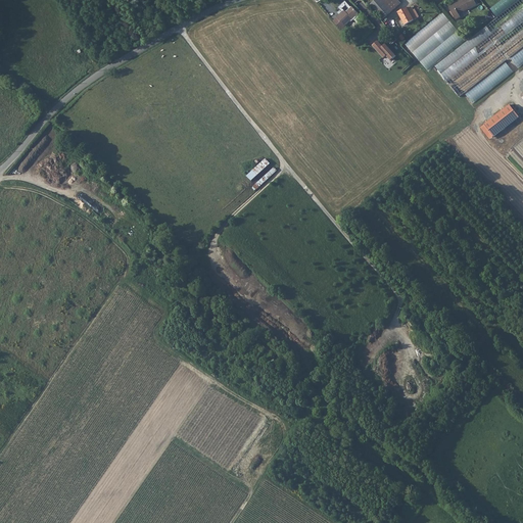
[(337,17),(333,20),(342,31),(346,28),(345,26),(350,20),(351,21),(359,15),(359,14),(359,13),(352,6),(351,6),(345,0),(338,7),(343,11),(337,17)]
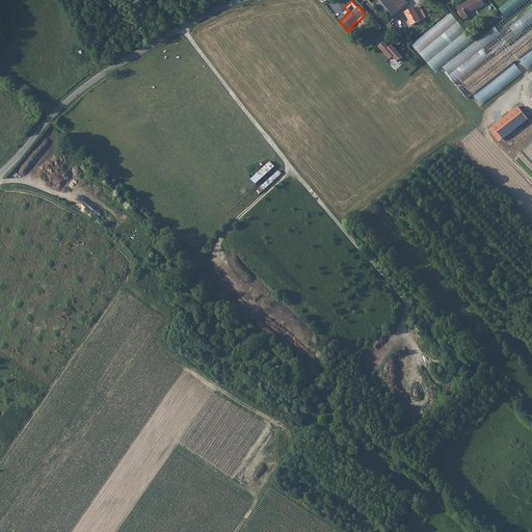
[(383,0),(378,5),(391,19),(408,4),(405,0),(383,0)]
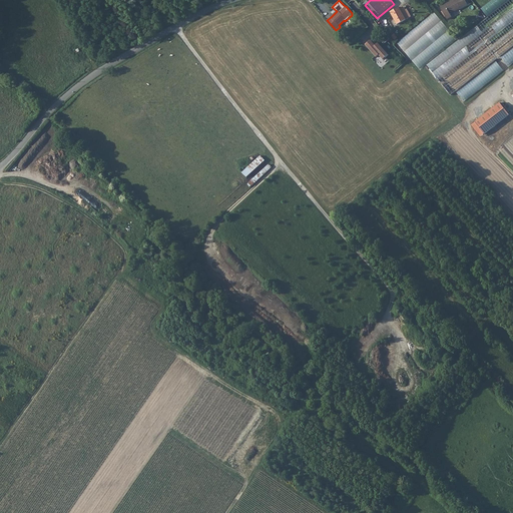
[(464,7),(458,0),(455,0),(448,5),(443,8),(449,18),(453,16),(452,14),(464,7)]
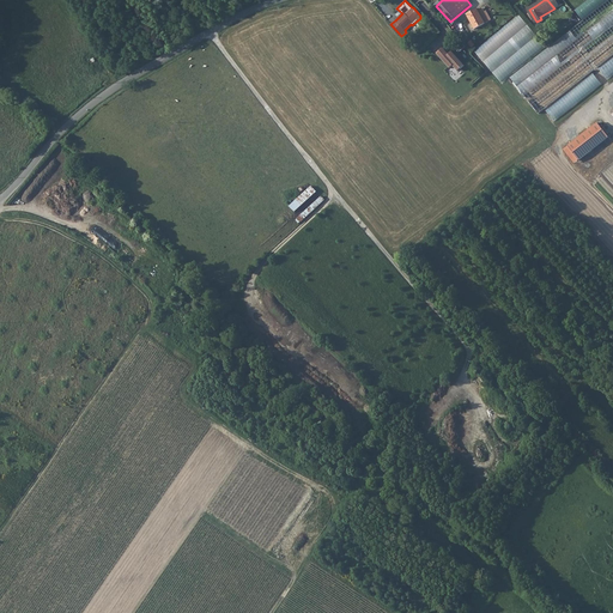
[(582,22),(572,30),(602,65),(612,55),(612,0),(588,0),(575,12),(582,22)]
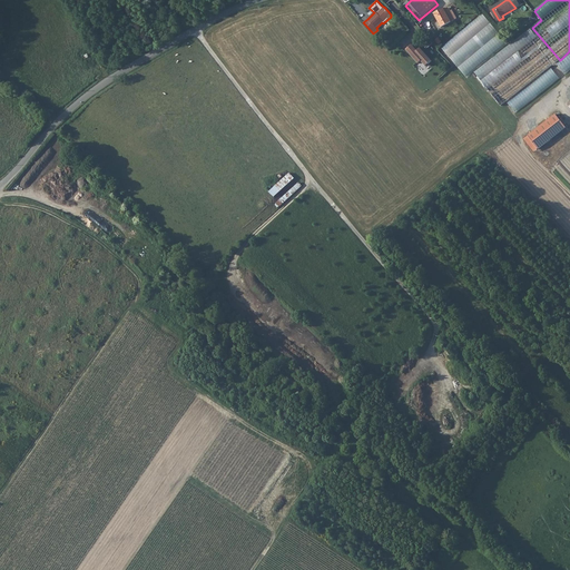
[(443,9),(435,15),(443,27),(451,22),(443,9)]
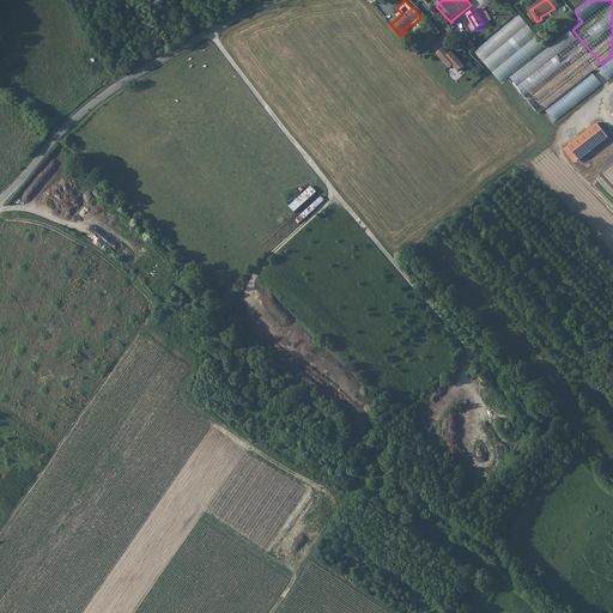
[(475,50),(502,83),(546,47),(520,14),(475,50)]
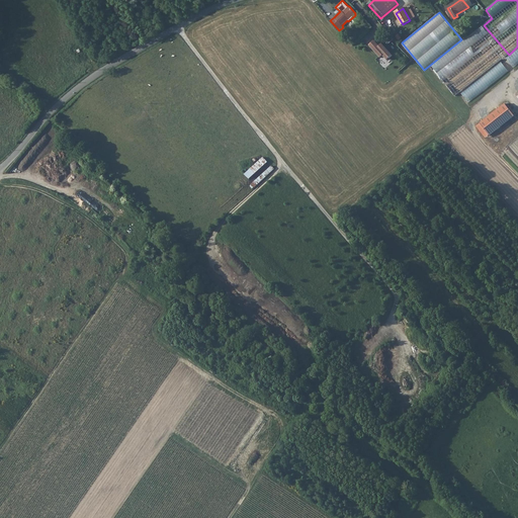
[(484,25),(431,67),(453,98),(509,55),(484,25)]
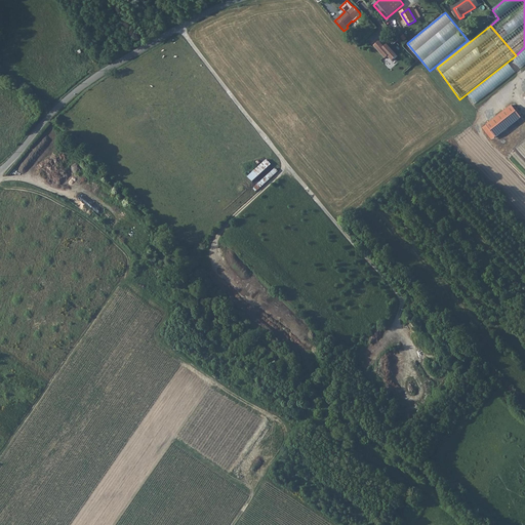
[(395,35),(390,40),(392,43),(398,38),(395,35)]
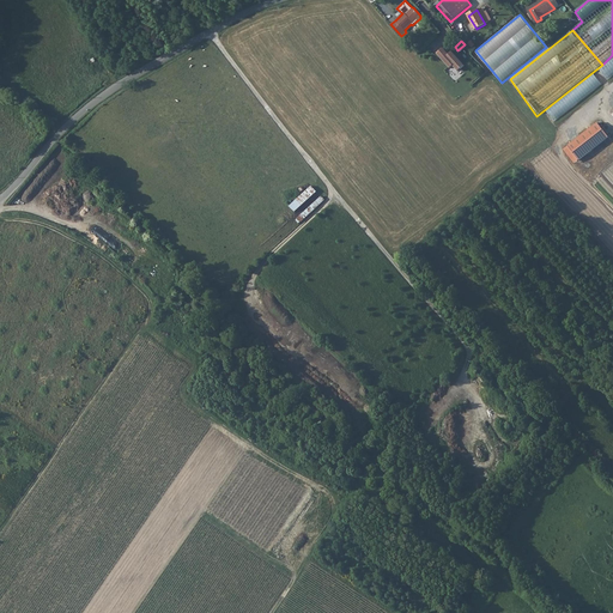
[(438,53),(443,60),(450,54),(444,48),(438,53)]
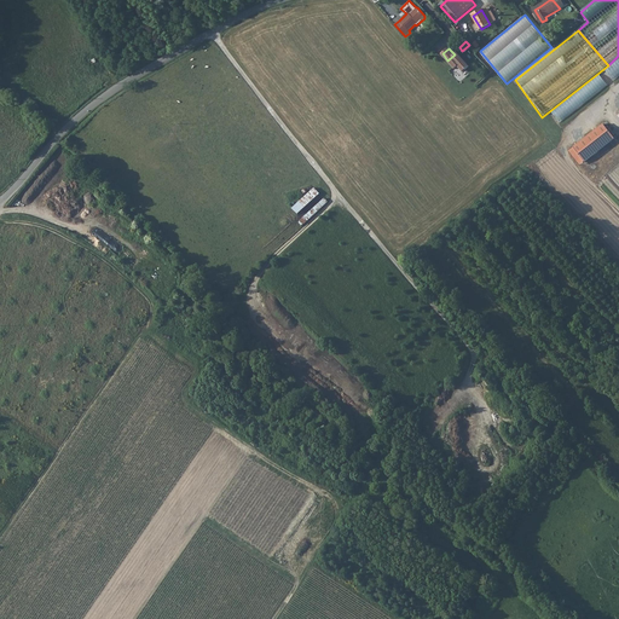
[(457,52),(447,61),(455,69),(458,65),(463,71),(469,67),(457,52)]
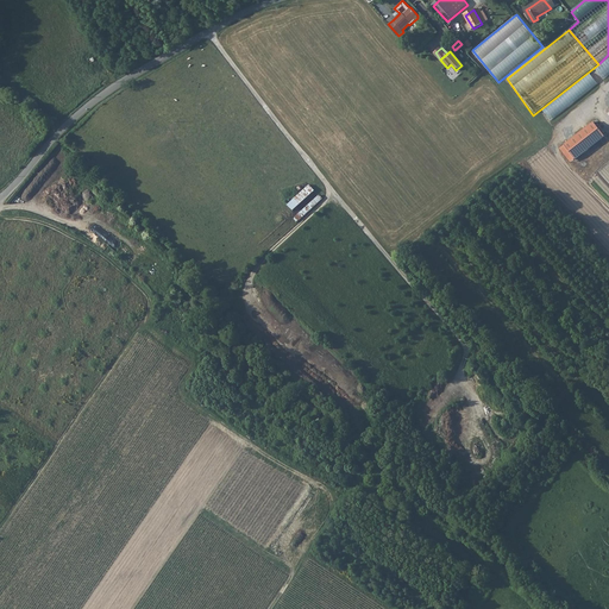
[(604,79),(608,74),(608,58),(596,69),(604,79)]
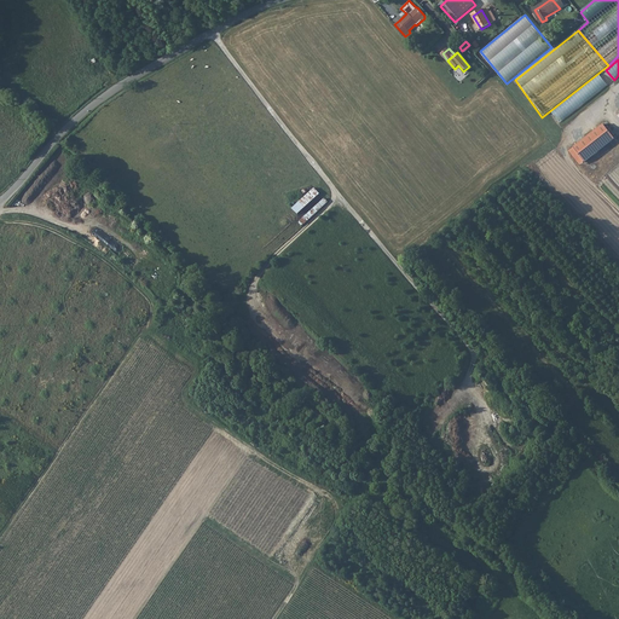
[(602,76),(553,110),(559,121),(608,86),(602,76)]
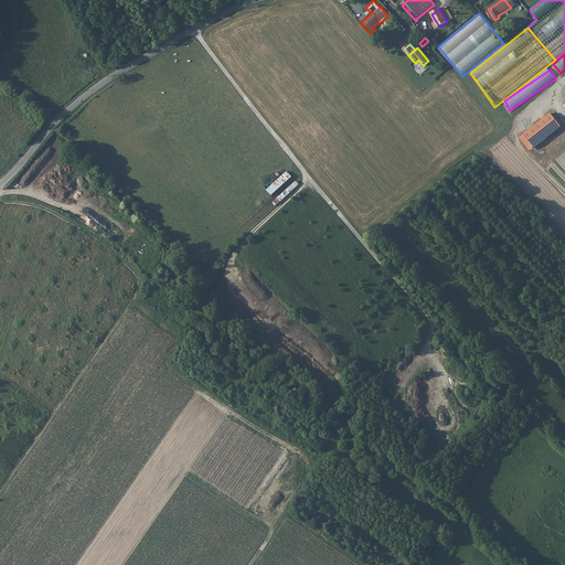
[(562,126),(552,113),(525,135),(535,147),(562,126)]
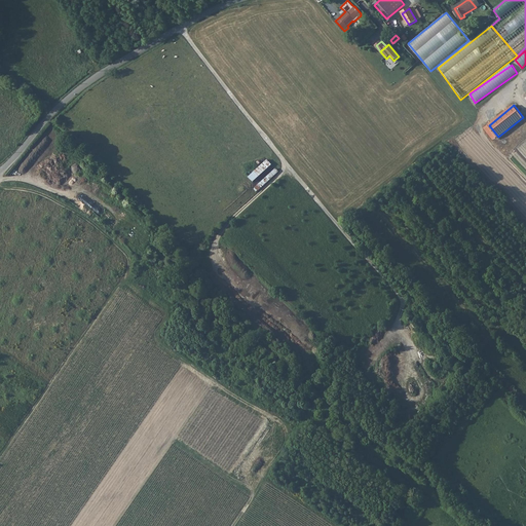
[(489,125),(485,127),(494,140),(498,137),(489,125)]
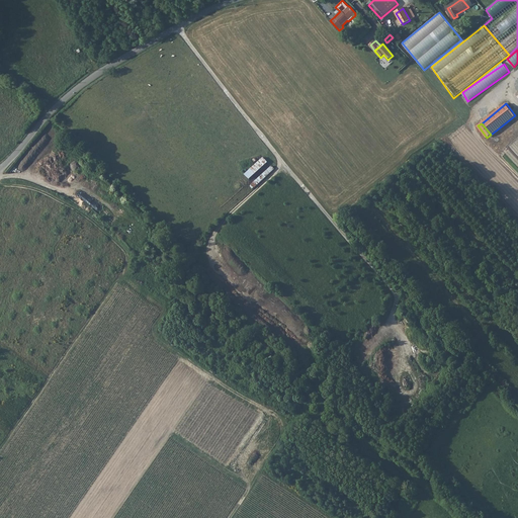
[(251,179),(268,162),(263,157),(246,174),(251,179)]
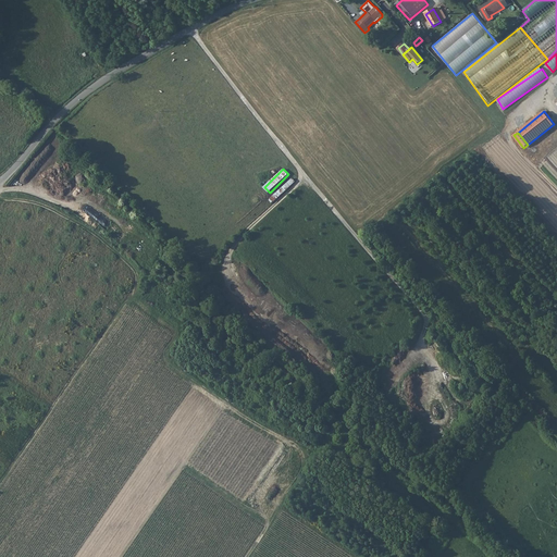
[(271,199),(274,202),(295,182),(292,178),(271,199)]
